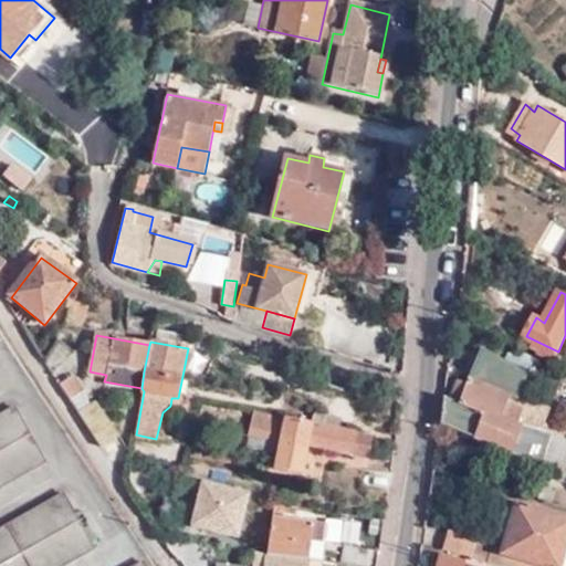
[(446,397),(442,426),(477,440),(498,387),(512,394),(519,396),(531,369),(494,355),(482,346),(470,377),(472,378),(461,405),(446,397)]
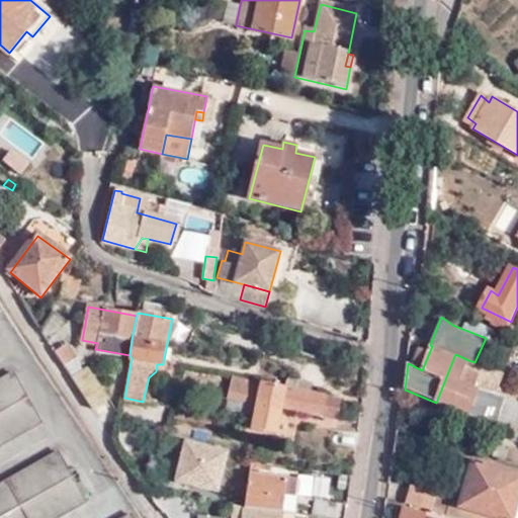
[(67,347),(57,353),(65,364),(74,359),(67,347)]
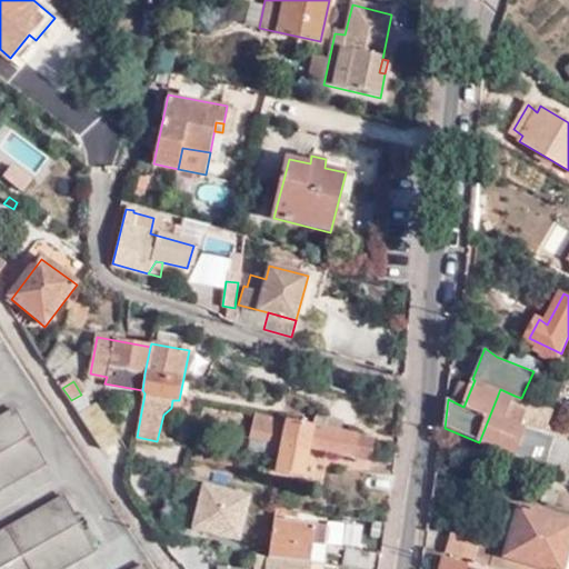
[(500,389),(479,442),(549,472),(568,417),(555,411),(543,433),(525,427),(530,413),(511,407),(515,396),(500,389)]
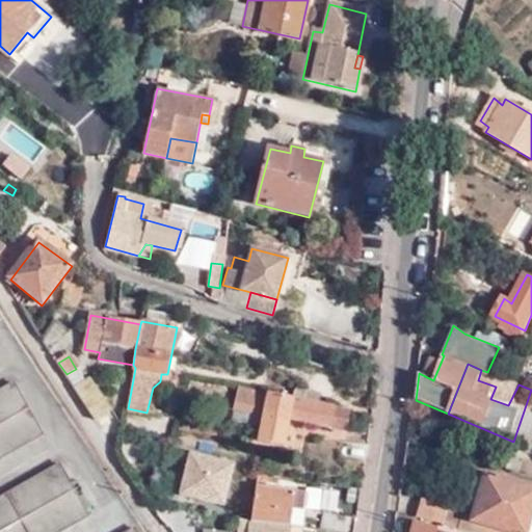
[(499,376),(487,372),(481,370),(478,380),(496,387),(499,376)]
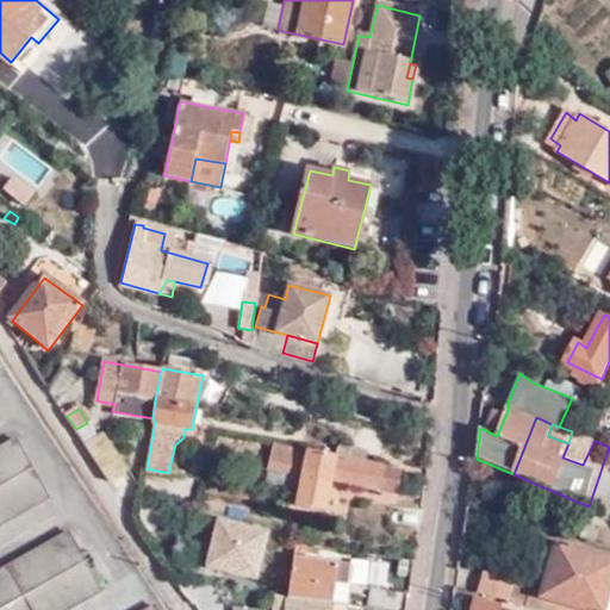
[(104,431),(85,443),(110,481),(128,470),(104,431)]
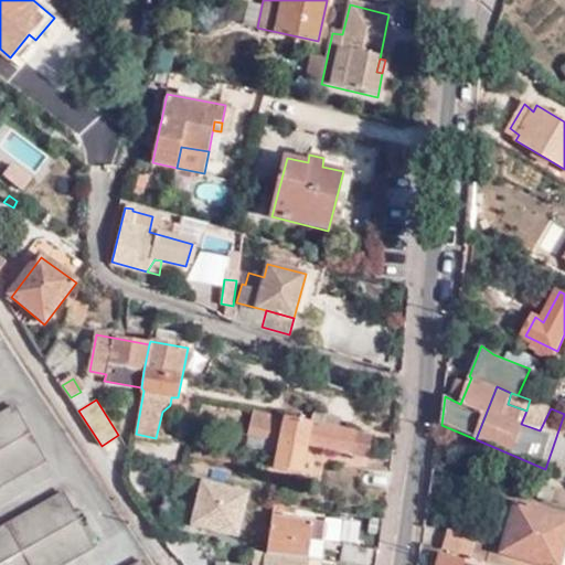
[(551,408),(530,400),(526,411),(521,424),(540,430),(551,408)]
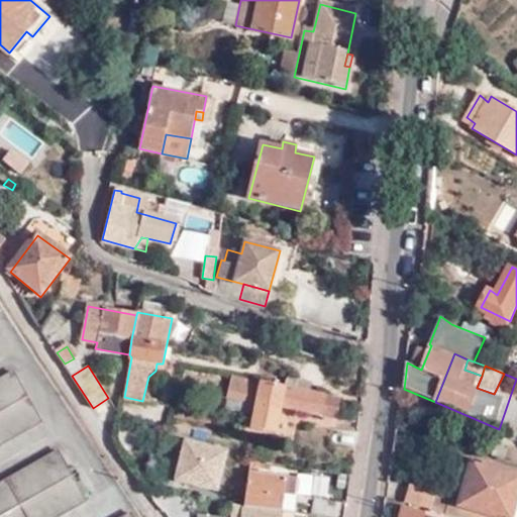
[(0,445),(43,421),(15,371),(0,379),(0,445)]
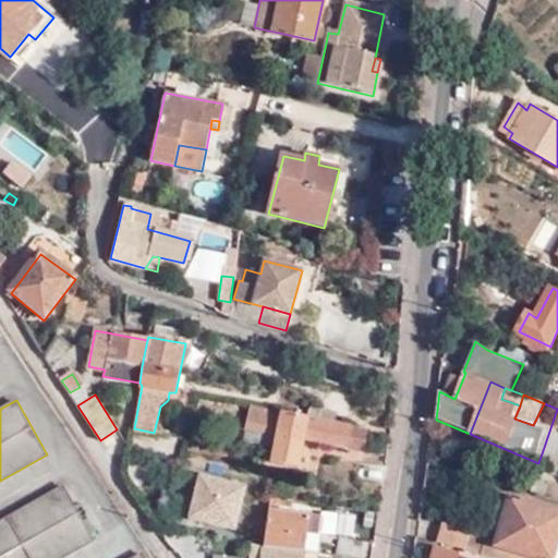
[(280,413),(255,408),(253,417),(265,420),(263,429),(277,432),(280,413)]
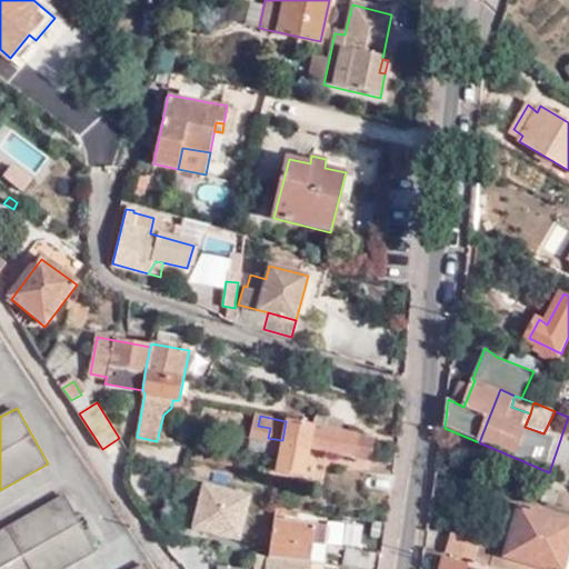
[(286,421),(282,440),(277,471),(307,477),(312,451),(353,459),(357,437),(286,421)]
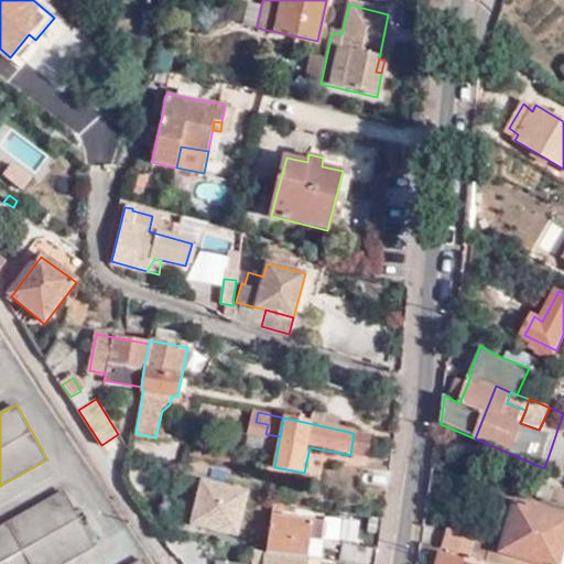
[(354,433),(350,455),(365,457),(370,435),(354,433)]
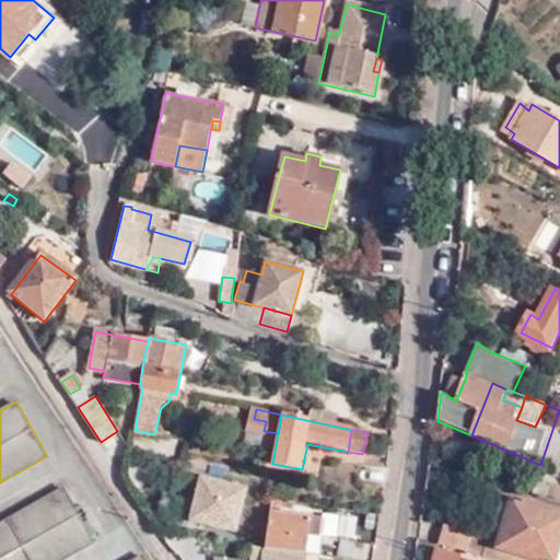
[(243,478),(223,476),(225,461),(191,456),(184,522),(237,528),(243,478)]
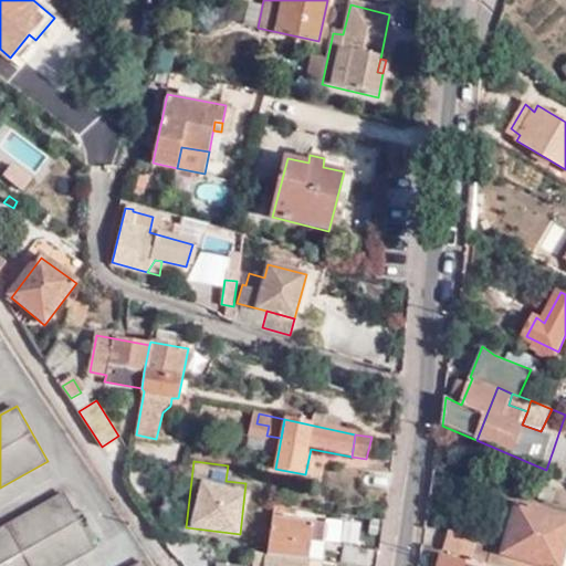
[(565,492),(555,489),(552,499),(565,503),(565,492)]
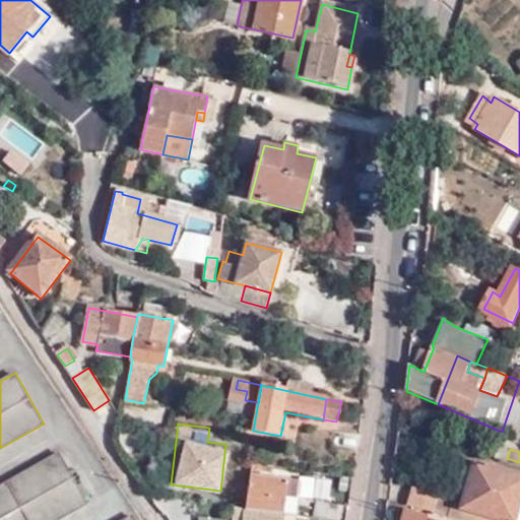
[(0,519),(60,519),(89,504),(60,452),(0,484),(0,519)]
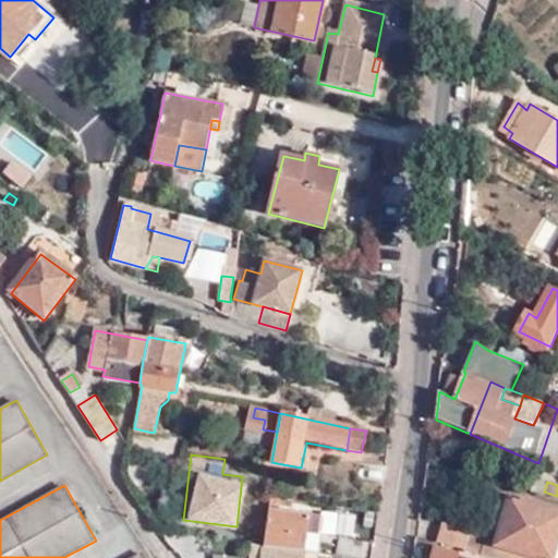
[(291,513),(291,499),(270,496),(268,510),(291,513)]
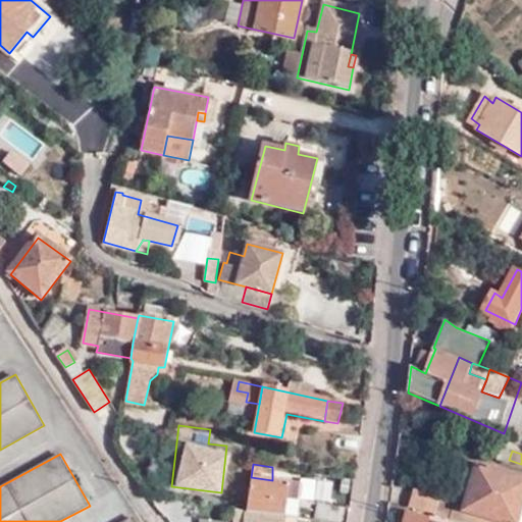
[(433,518),(450,521),(521,521),(521,478),(477,467),(467,506),(414,491),(411,507),(435,513),(433,518)]
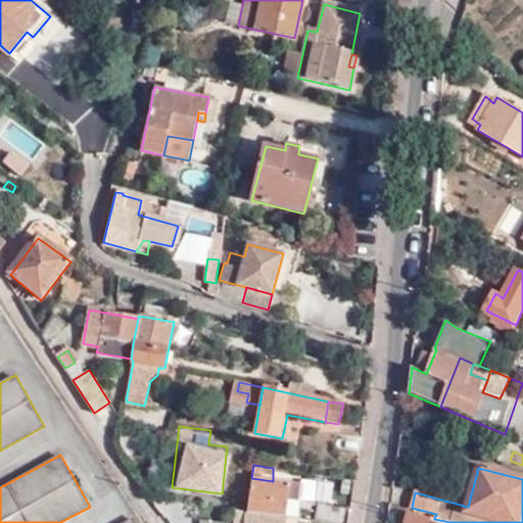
[(285,518),(296,519),(302,485),(273,481),(251,478),(246,513),(285,518)]
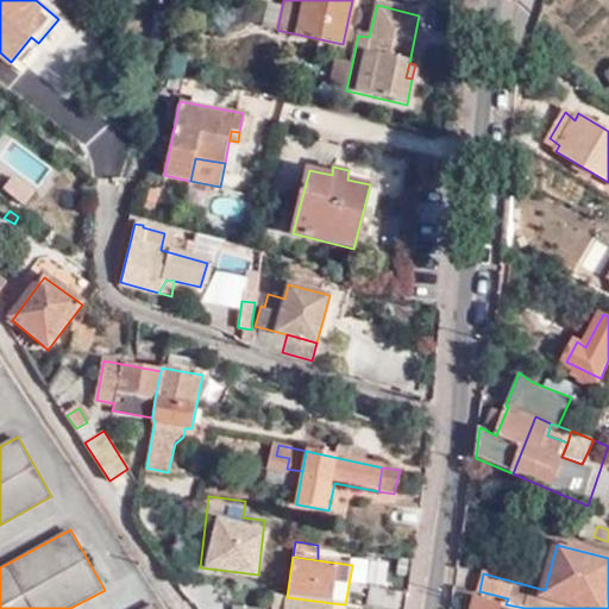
[(393,608),(396,590),(371,588),(369,606),(390,608),(393,608)]
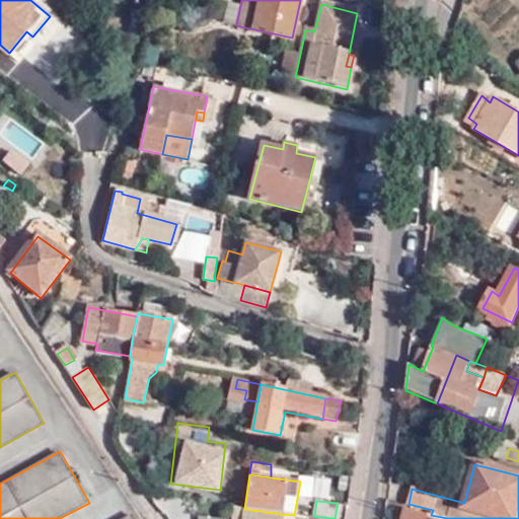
[(234,508),(232,518),(282,518),(283,514),(244,509),(234,508)]
